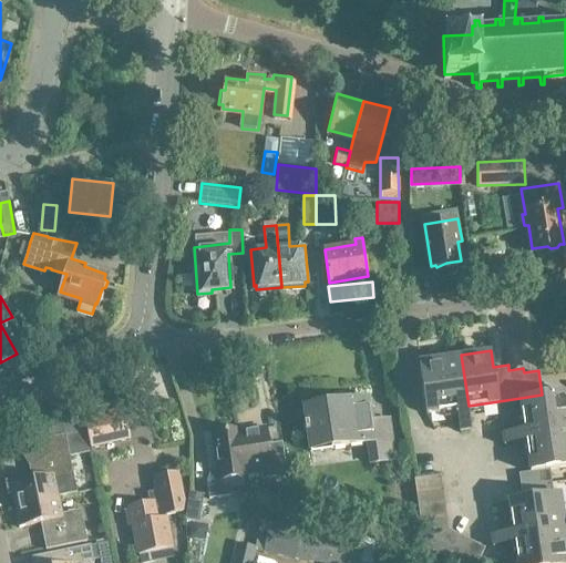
[(469,406),(461,355),(420,360),(428,411),(456,407),(460,430),(472,429),(469,406)]
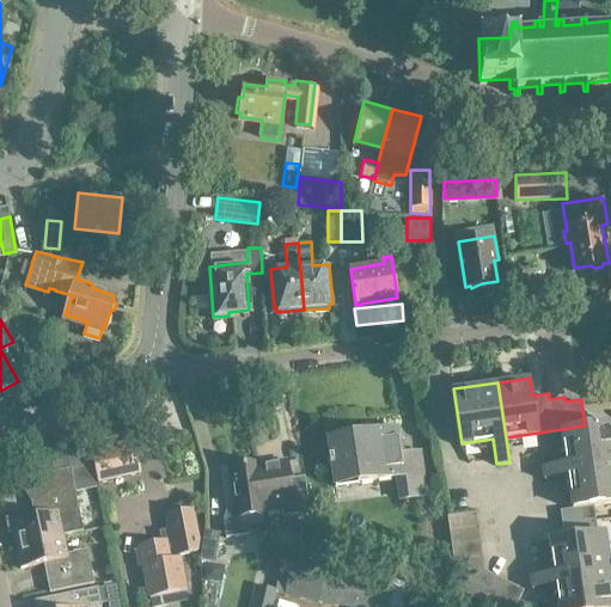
[(610,421),(585,425),(562,429),(567,460),(610,454),(610,421)]
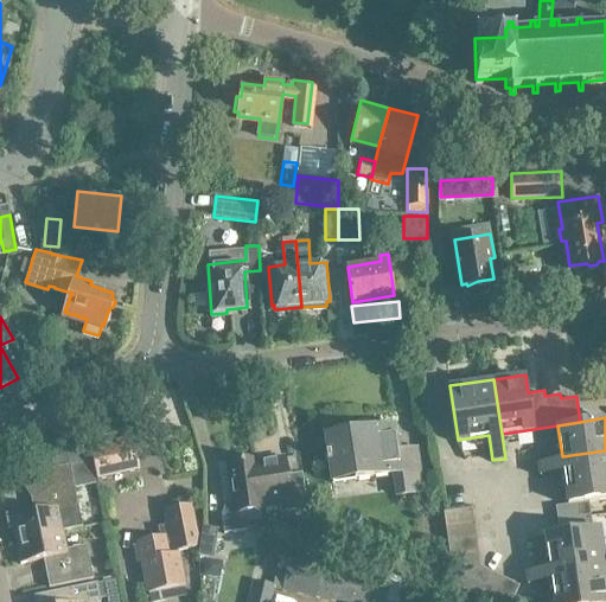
[(362,433),(327,437),(333,479),(395,469),(399,492),(423,488),(416,446),(399,448),(395,422),(361,428),(362,433)]
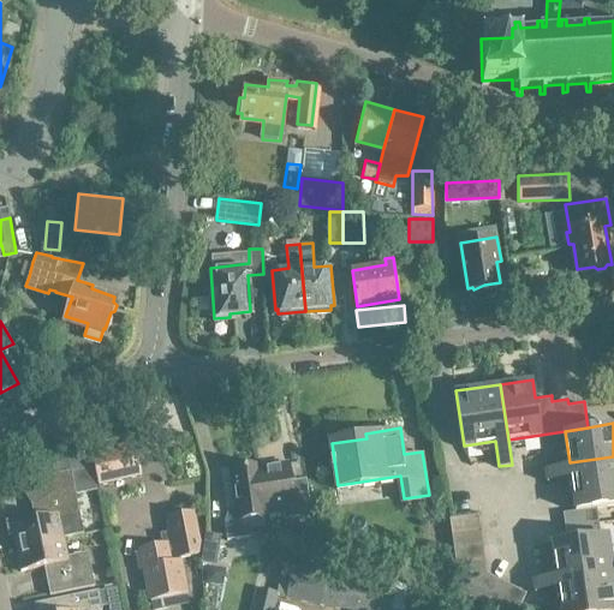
[(93,450),(100,484),(145,473),(137,440),(93,450)]
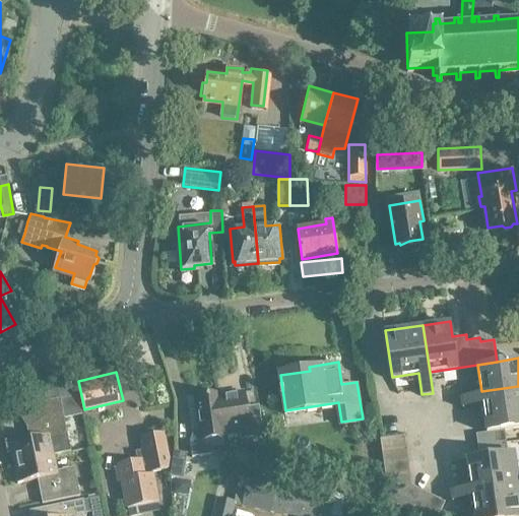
[(13,460),(54,452),(54,450),(63,447),(61,434),(68,433),(60,394),(77,390),(76,382),(41,389),(47,398),(20,414),(26,425),(27,429),(5,434),(7,445),(10,445),(13,460)]
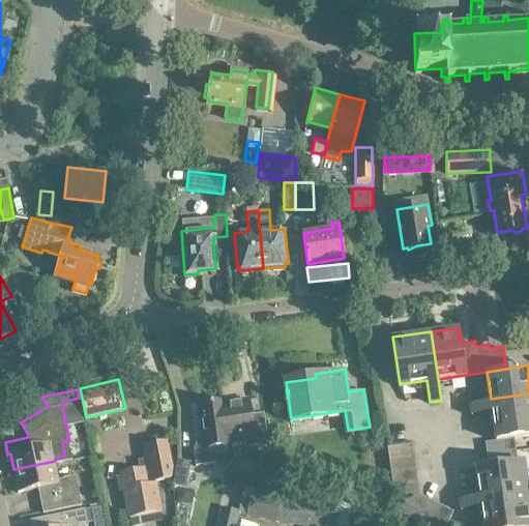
[(528,393),(491,399),(469,403),(470,413),(492,411),(496,439),(520,435),(528,433),(528,393)]
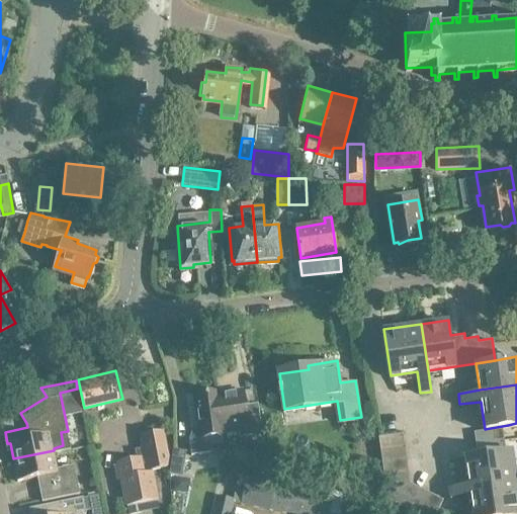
[(244,388),(220,391),(226,431),(240,428),(241,434),(263,431),(259,405),(247,407),(244,388)]
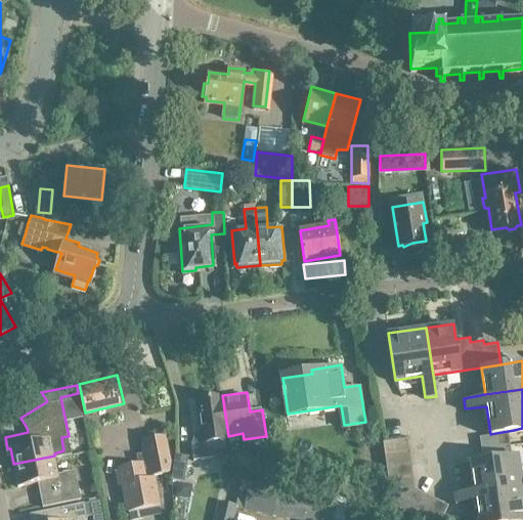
[(228,436),(222,395),(222,394),(198,398),(203,432),(197,433),(193,441),(195,457),(216,453),(214,439),(228,437),(228,436)]
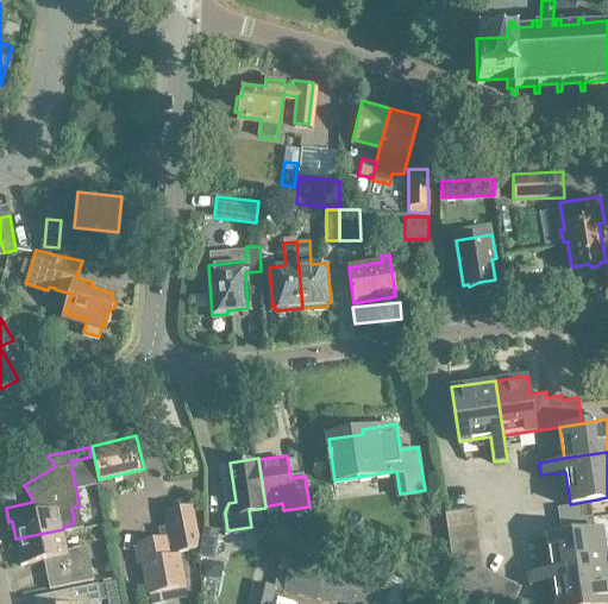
[(597,499),(570,504),(558,505),(562,534),(547,536),(551,565),(606,557),(597,499)]
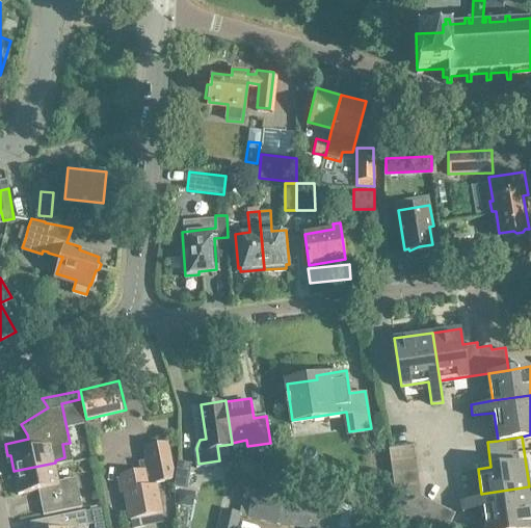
[(131,520),(162,513),(156,480),(171,477),(173,467),(167,441),(145,445),(149,460),(140,463),(141,469),(117,474),(121,489),(125,489),(131,520)]
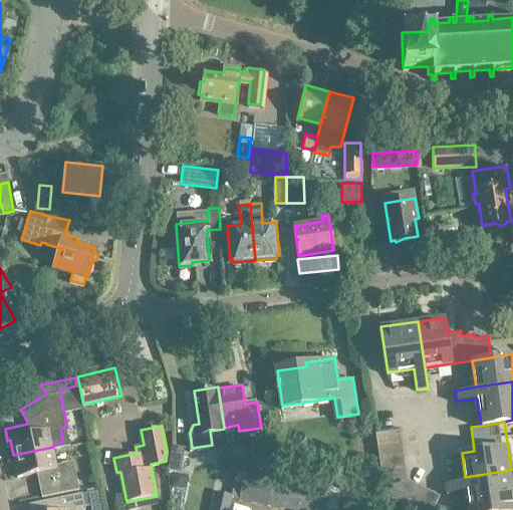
[(377,444),(402,440),(400,428),(376,432),(375,432),(377,444)]
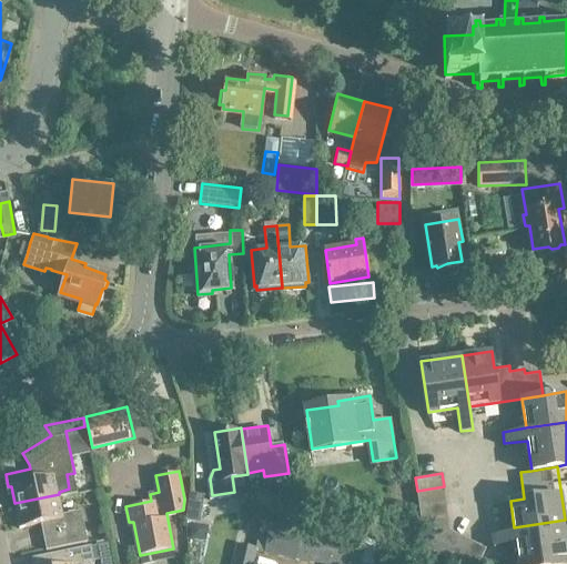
[(419,504),(446,500),(444,486),(417,491),(419,504)]
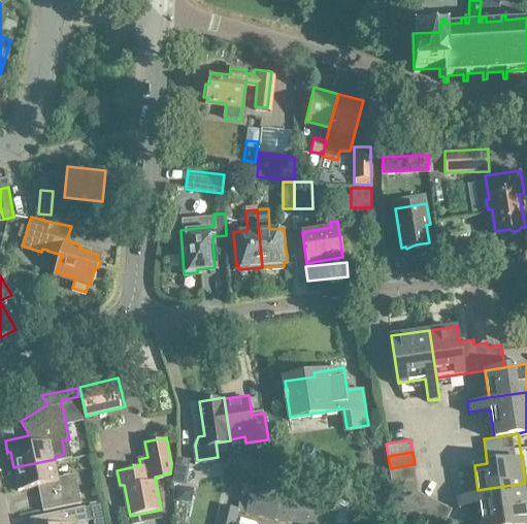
[(179,455),(175,481),(188,483),(192,457),(179,455)]
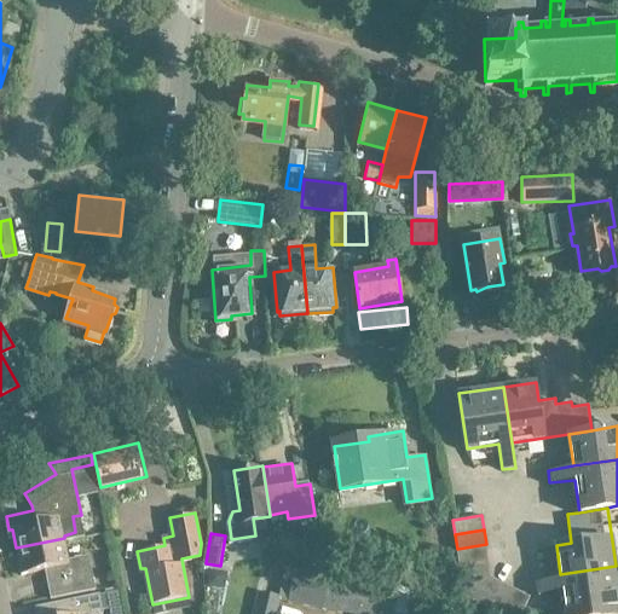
[(64,538),(16,548),(21,572),(48,566),(55,595),(96,586),(88,552),(68,556),(64,538)]
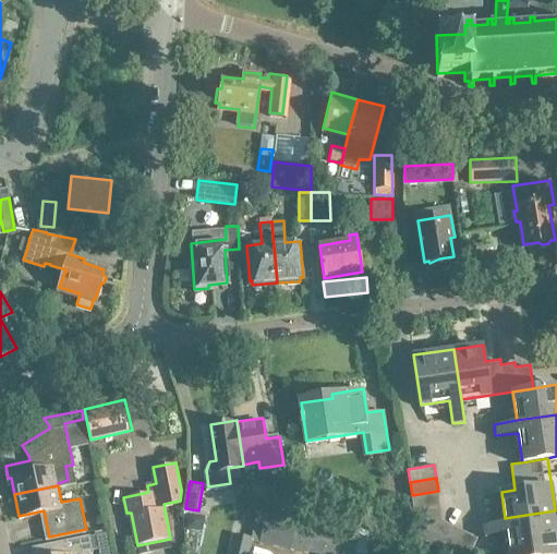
[(237,490),(206,489),(205,502),(235,503),(237,490)]
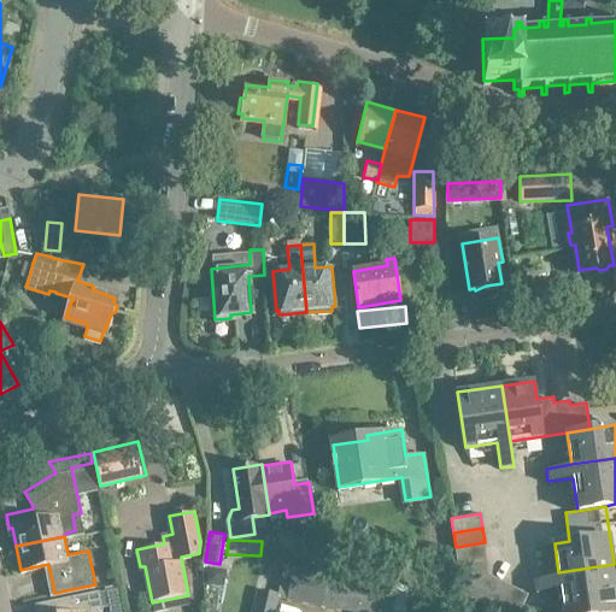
[(486,557),(485,542),(456,547),(457,562),(486,557)]
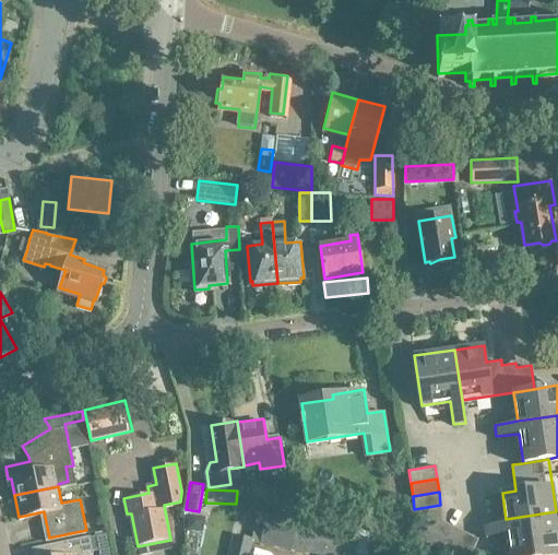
[(418,535),(423,535),(442,519),(440,505),(414,509),(418,535)]
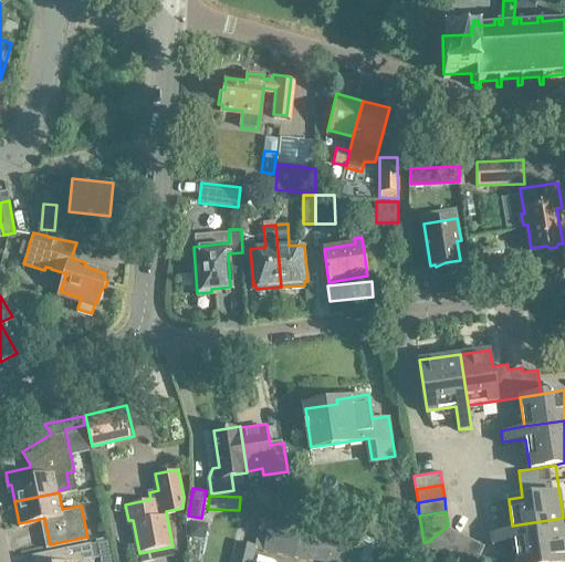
[(564,530),(563,518),(512,526),(512,529),(490,532),(491,544),(514,540),(516,561),(564,561),(564,530)]
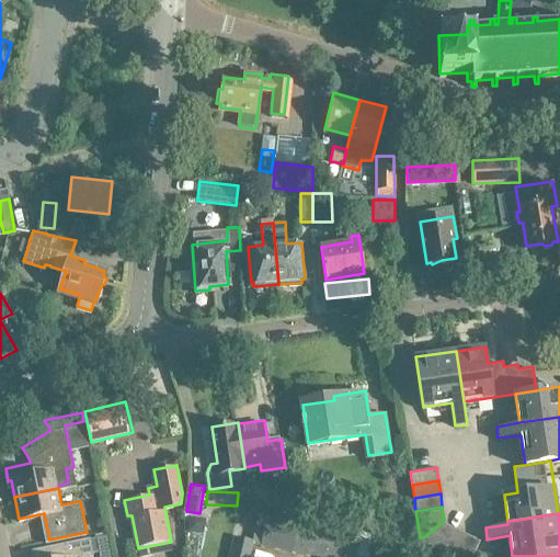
[(192,515),(190,529),(203,531),(205,518),(192,515)]
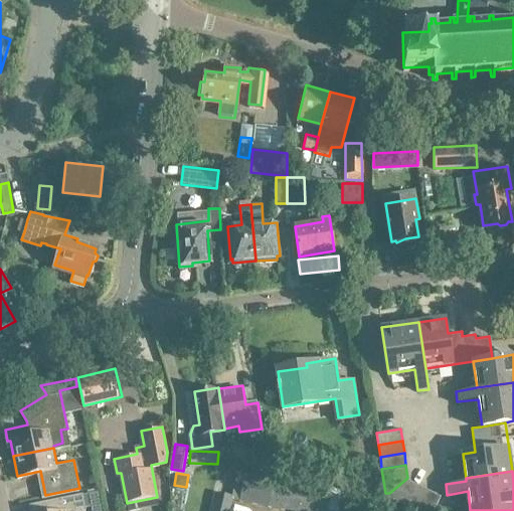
[(244,476),(240,496),(240,498),(254,501),(260,479),(246,476),(244,476)]
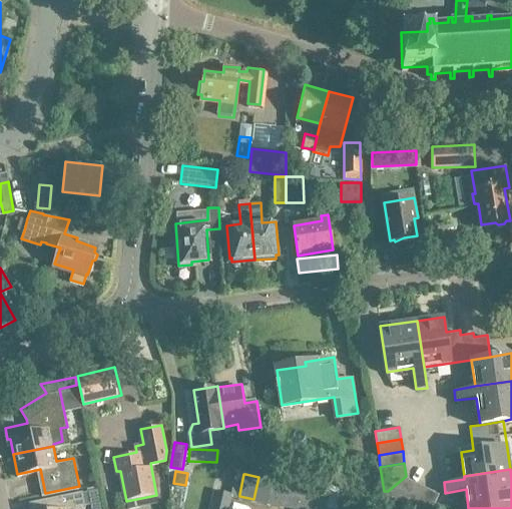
[(417,482),(406,476),(388,491),(407,503),(417,482)]
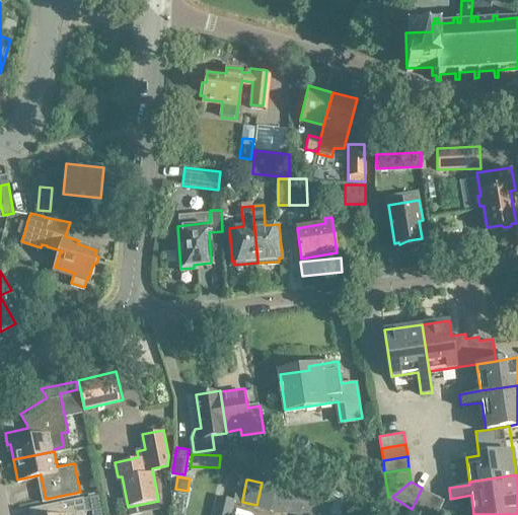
[(262,483),(256,505),(272,508),(276,485),(262,483)]
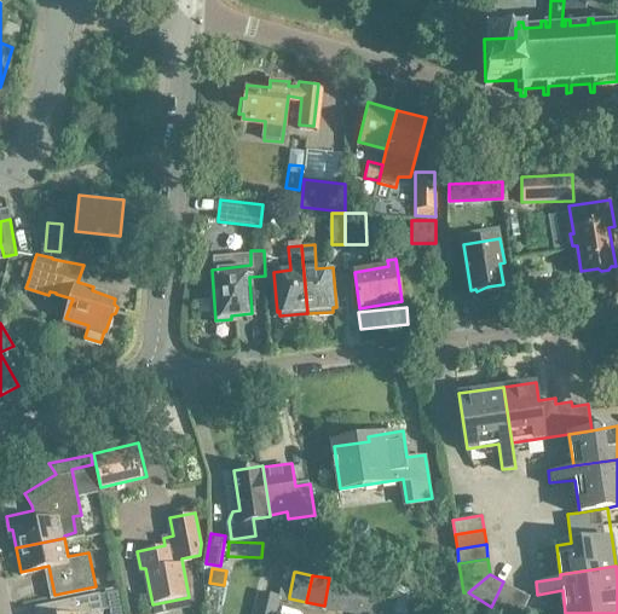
[(329,578),(324,606),(341,608),(346,581),(329,578)]
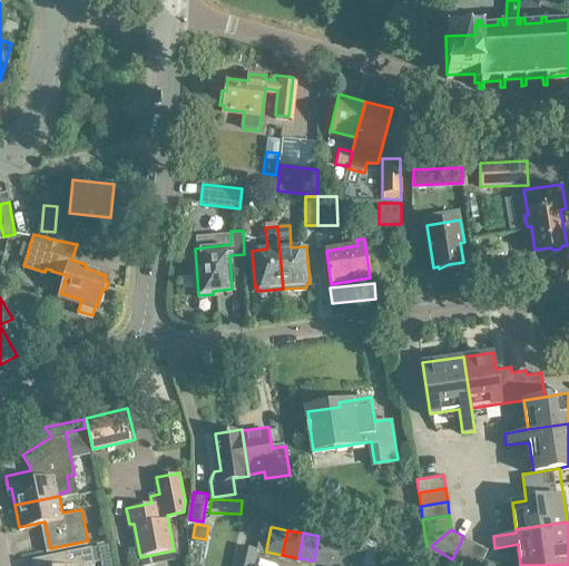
[(319,536),(314,560),(330,564),(334,539),(319,536)]
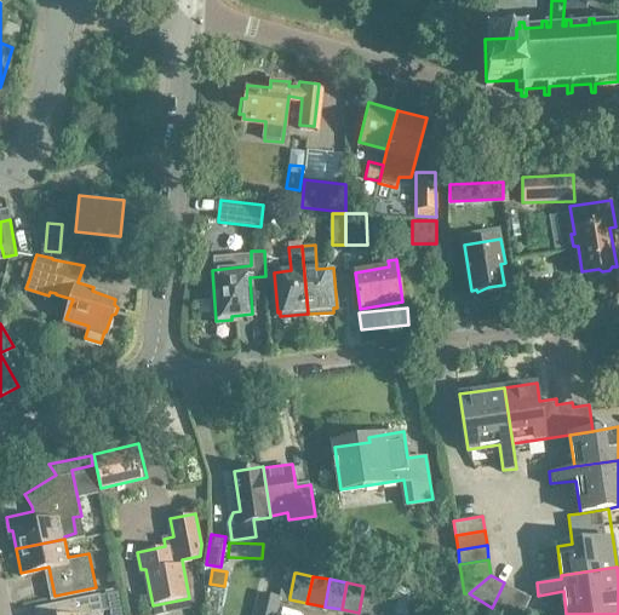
[(374,614),(380,588),(364,586),(359,613),(373,614),(374,614)]
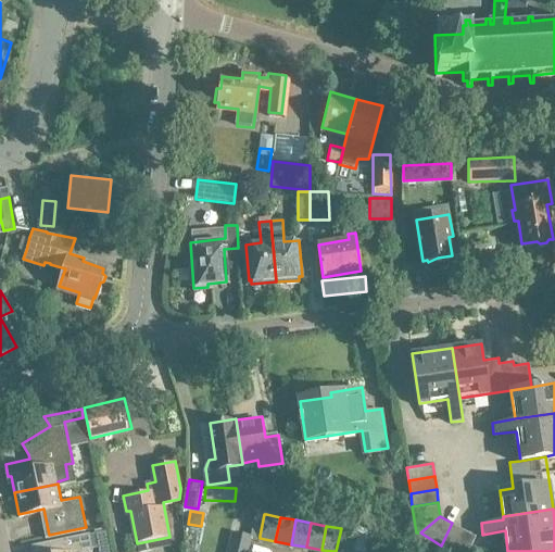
[(352,551),(357,531),(341,528),(336,551),(352,551)]
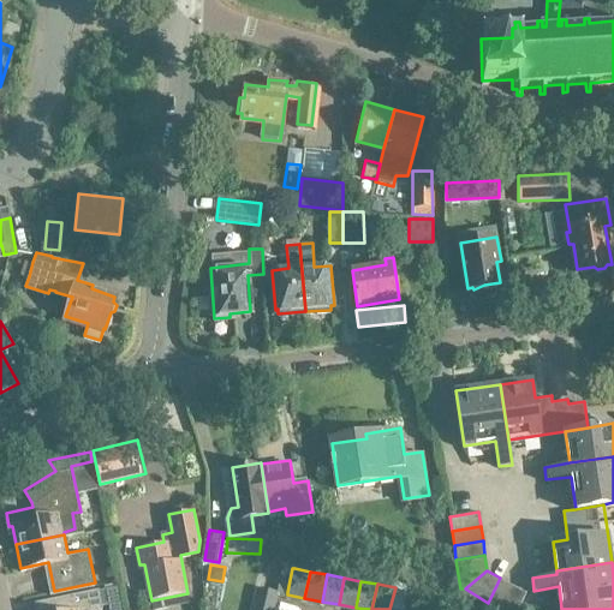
[(85,609),(102,606),(99,587),(54,596),(57,609),(85,609)]
